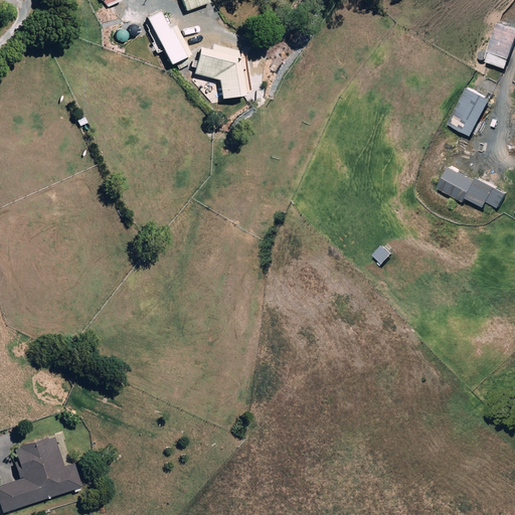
[(207,0),(181,0),(185,11),(208,3),(207,0)]
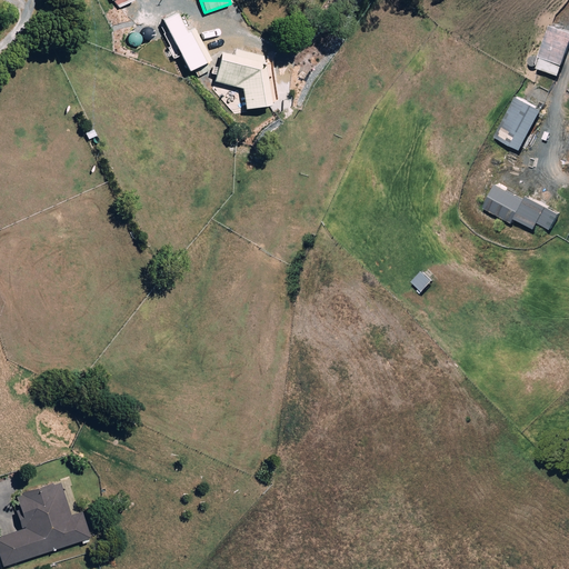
[(160,20),(187,71),(209,59),(191,28),(185,31),(176,12),(160,20)]
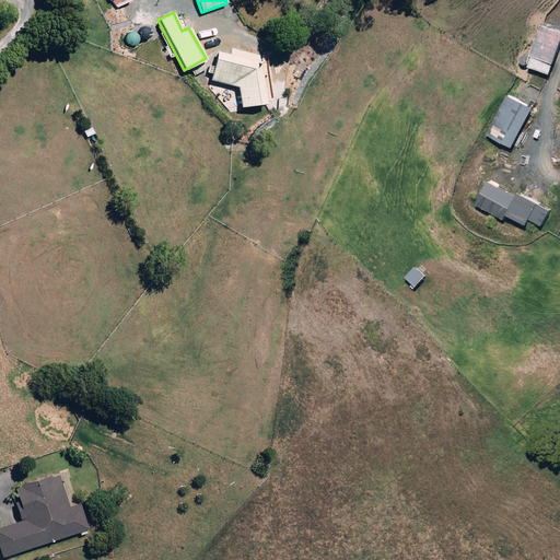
[(559,37),(559,33),(539,27),(527,70),(549,77),(559,37)]
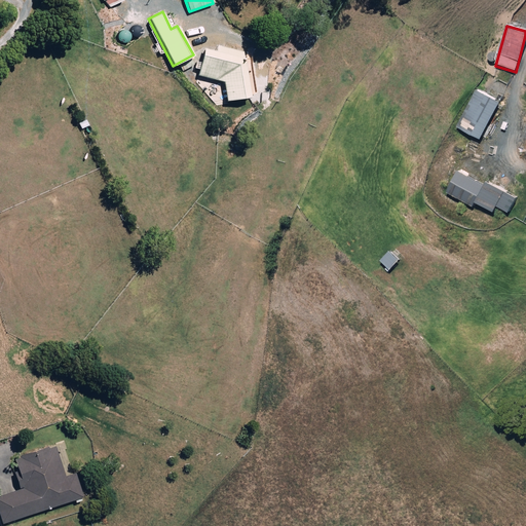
[(204,48),(197,76),(222,82),(226,101),(250,97),(241,50),(216,44),(215,51),(204,48)]
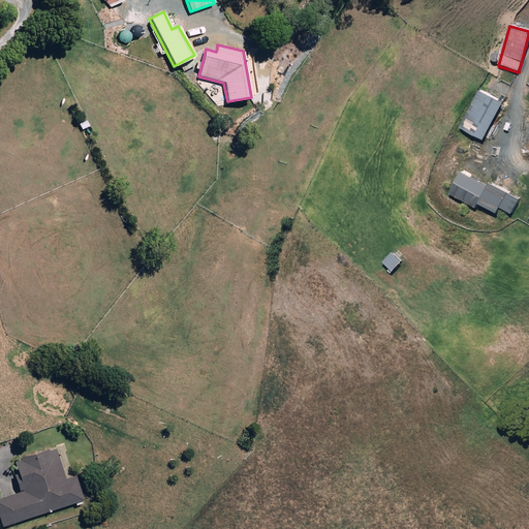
[(502,102),(477,90),(457,129),(481,143),(502,102)]
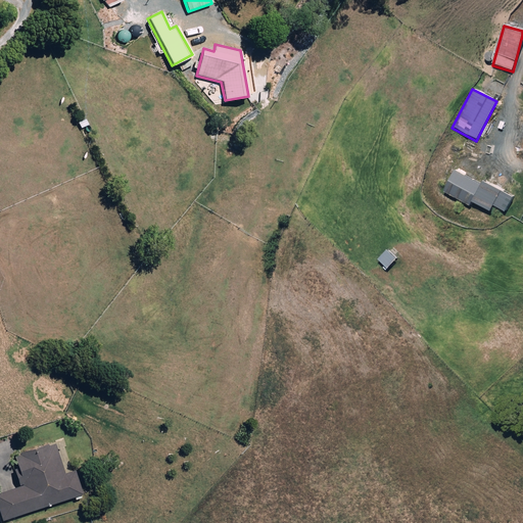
[(515,196),(456,169),(444,191),(504,219),(515,196)]
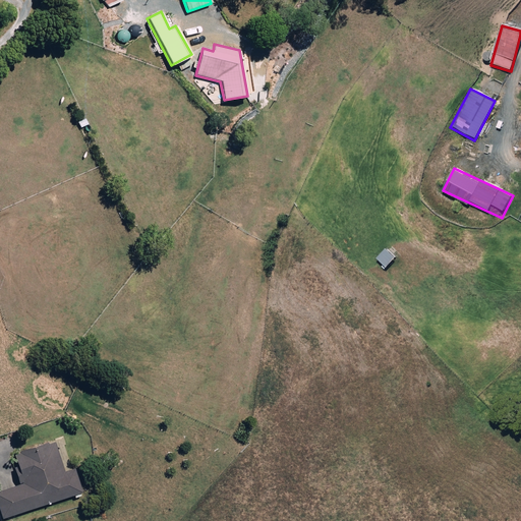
[(0,490),(0,505),(3,516),(85,491),(77,466),(62,471),(53,441),(13,452),(23,483),(0,490)]
